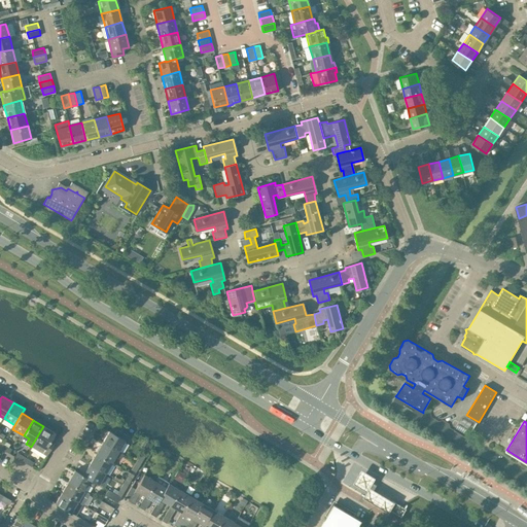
[(31,447),(46,456),(56,441),(51,438),(55,432),(43,426),(31,447)]
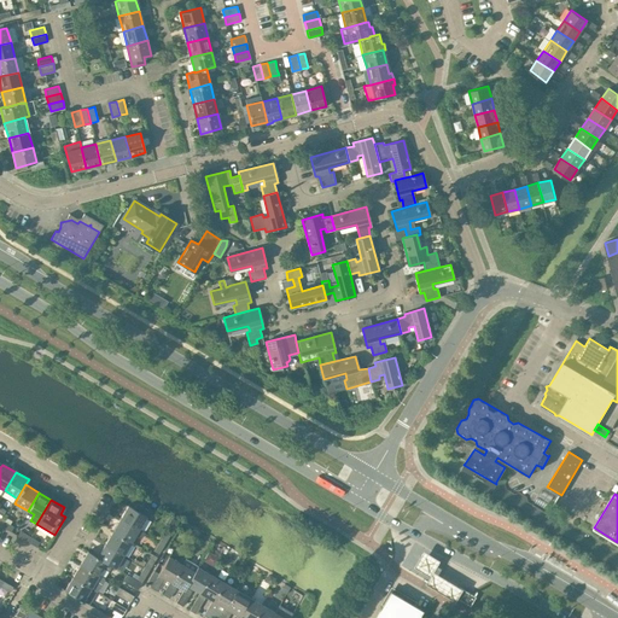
[(128,505),(120,518),(139,529),(146,516),(128,505)]
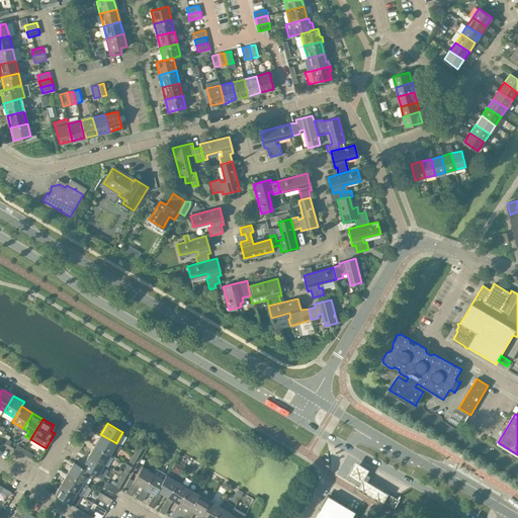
[(100,434),(94,445),(109,454),(113,448),(118,451),(120,446),(116,443),(100,434)]
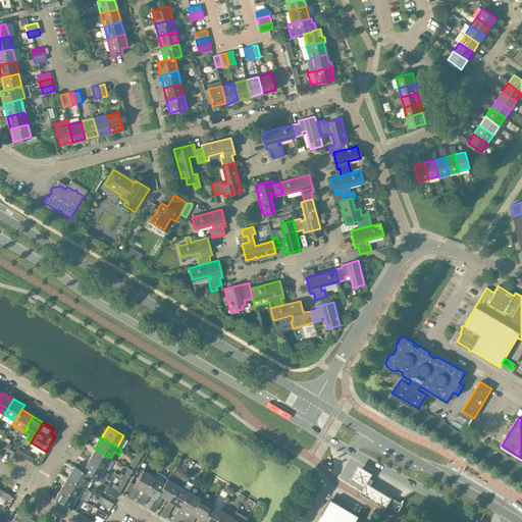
[(1,445),(9,449),(11,445),(3,440),(1,445)]
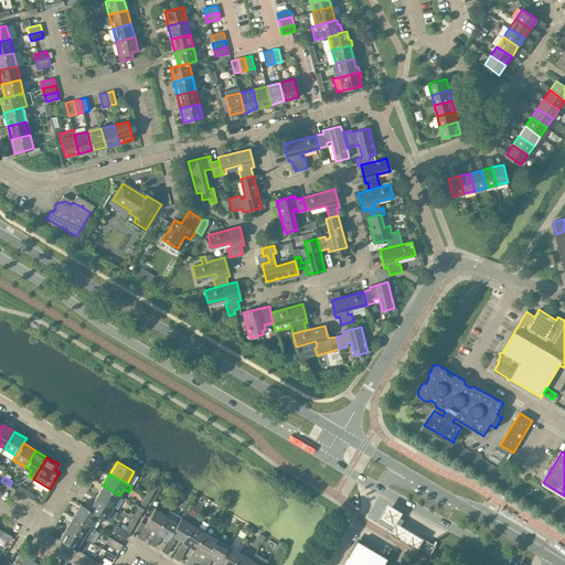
[(16,490),(24,494),(28,490),(19,486),(16,490)]
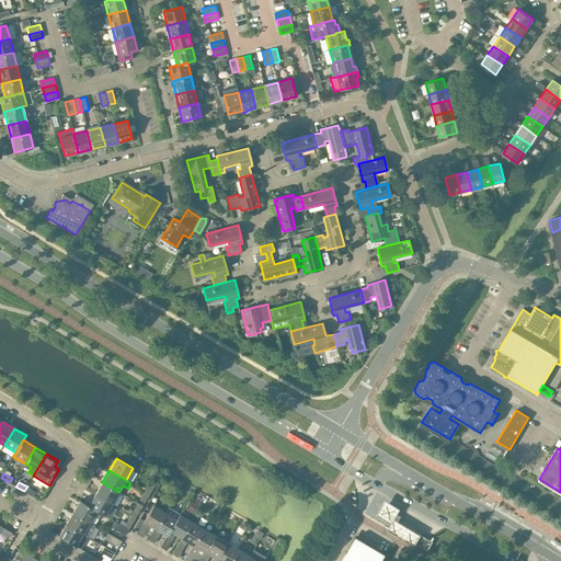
[(102,482),(95,493),(112,504),(118,492),(102,482)]
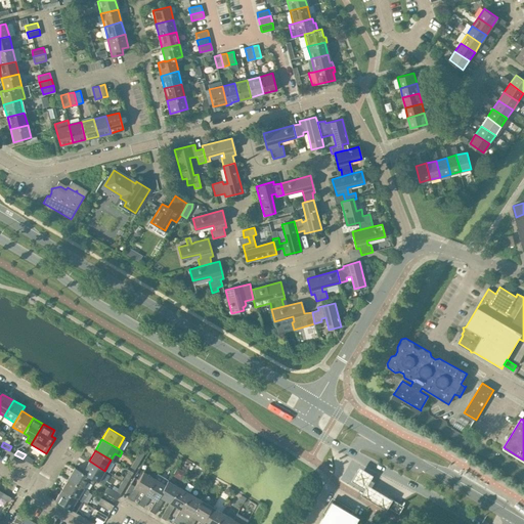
[(135,459),(139,462),(144,453),(140,451),(135,459)]
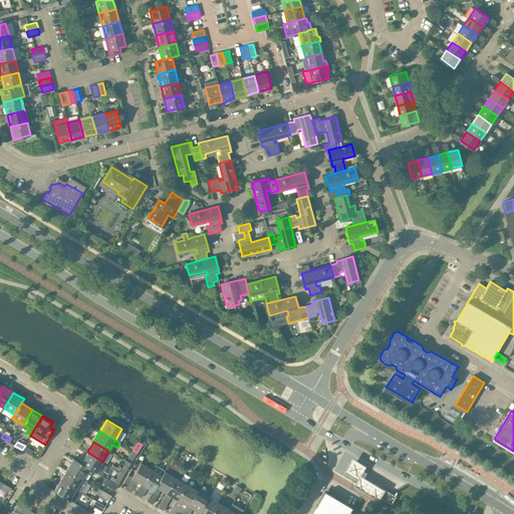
[(22,450),(30,455),(32,451),(25,446),(22,450)]
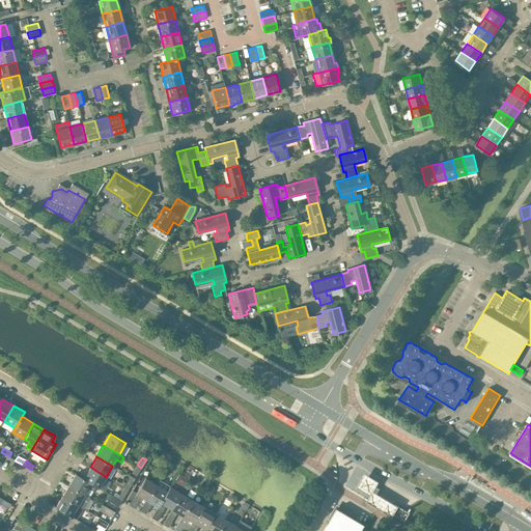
[(132,473),(136,476),(141,468),(137,465),(132,473)]
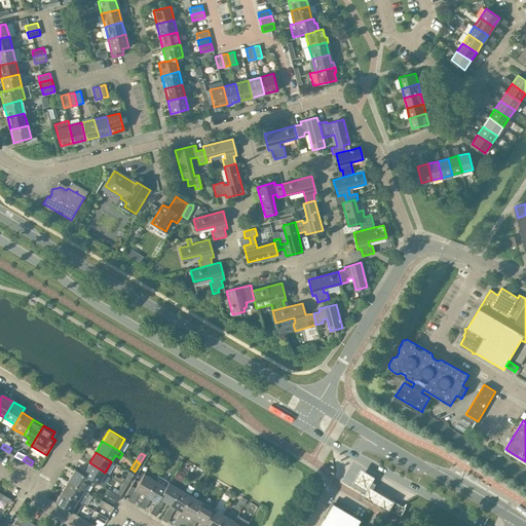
[(89,462),(82,474),(90,479),(96,482),(99,483),(105,473),(89,462)]
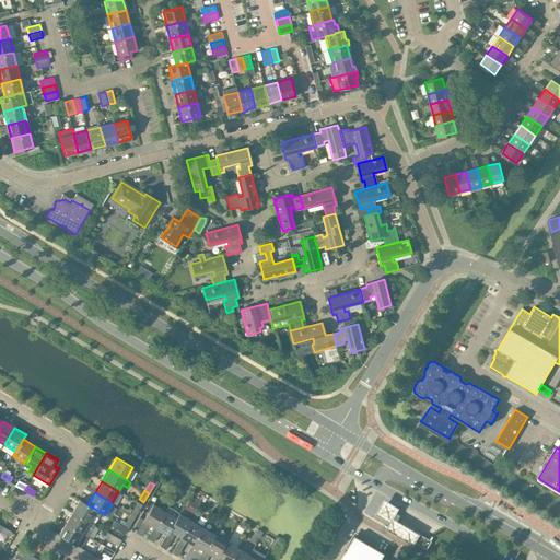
[(80,499),(72,511),(89,521),(93,515),(98,518),(102,513),(96,510),(88,504),(80,499)]
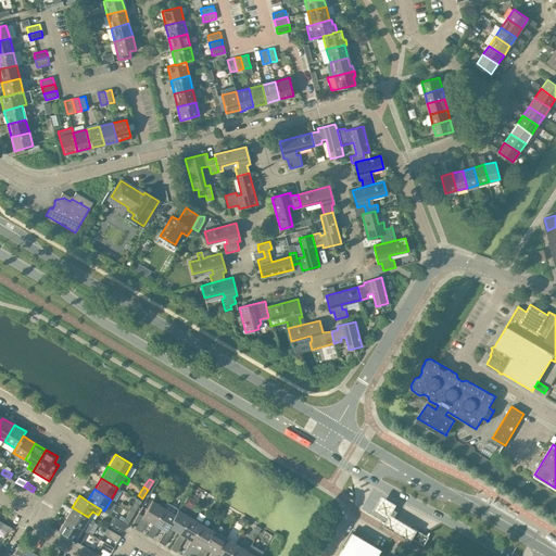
[(417,530),(391,514),(394,508),(396,504),(382,495),(374,509),(388,518),(383,525),(411,541),(417,530)]
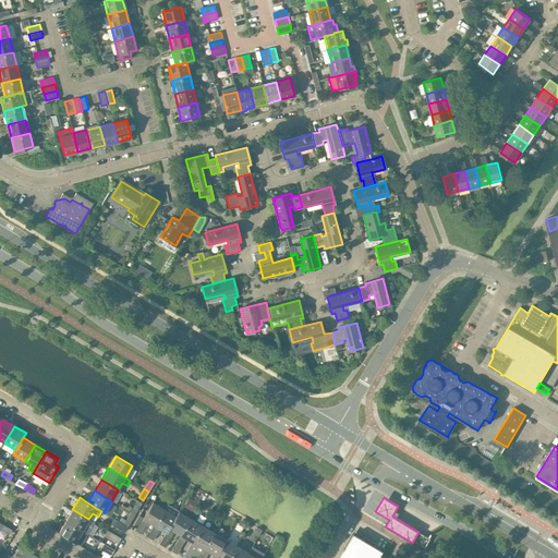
[(154,525),(165,509),(153,501),(143,518),(138,516),(134,524),(137,526),(135,530),(142,533),(143,530),(149,533),(154,525)]
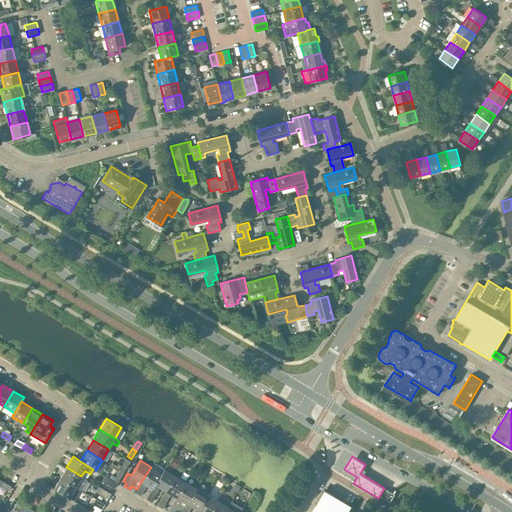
[(119,470),(123,472),(128,464),(124,462),(119,470)]
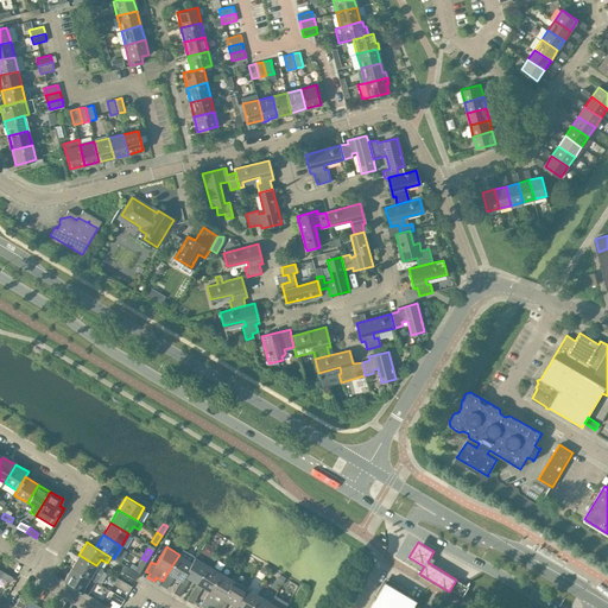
[(71,568),(89,578),(95,582),(103,569),(96,565),(78,555),(71,568)]
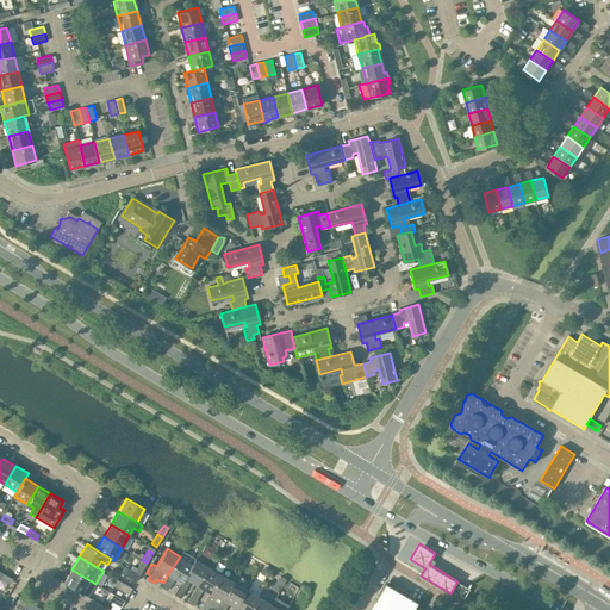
[(192,564),(180,556),(168,574),(163,583),(161,586),(167,590),(174,578),(181,582),(181,583),(192,564)]
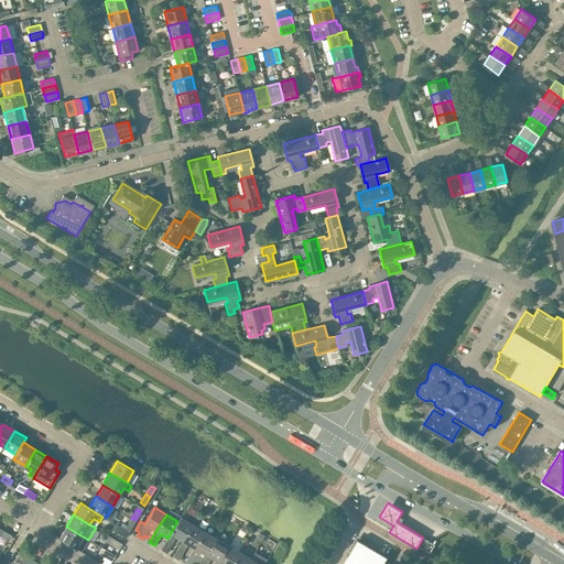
[(182,541),(192,524),(180,517),(177,521),(167,539),(167,538),(161,550),(166,553),(176,538),(182,541)]
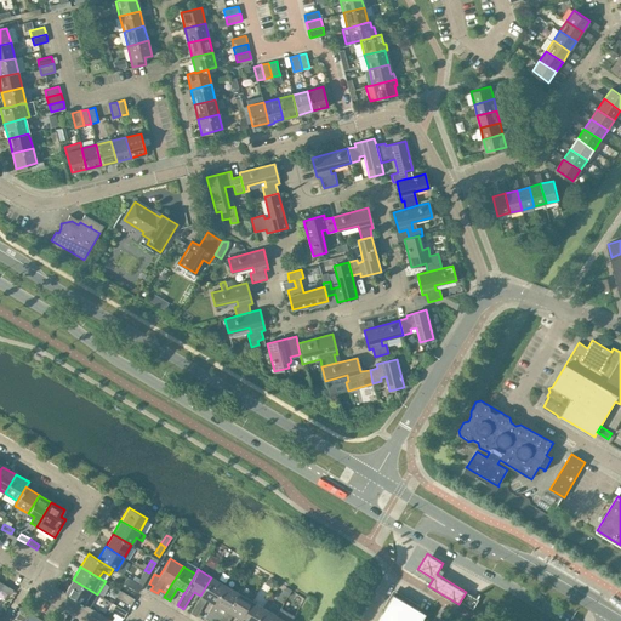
[(140,579),(144,582),(149,573),(144,570),(140,579)]
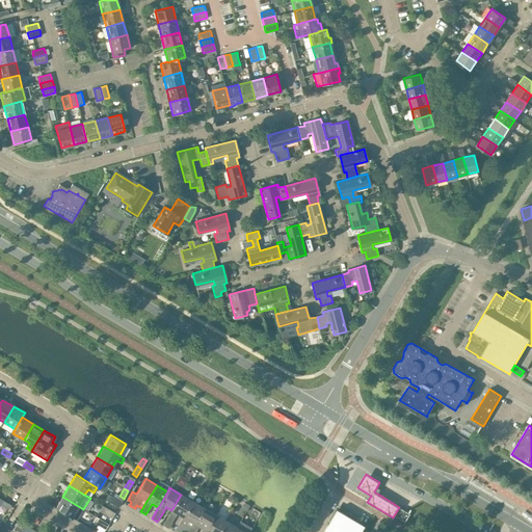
[(106,500),(118,507),(122,502),(109,495),(106,500)]
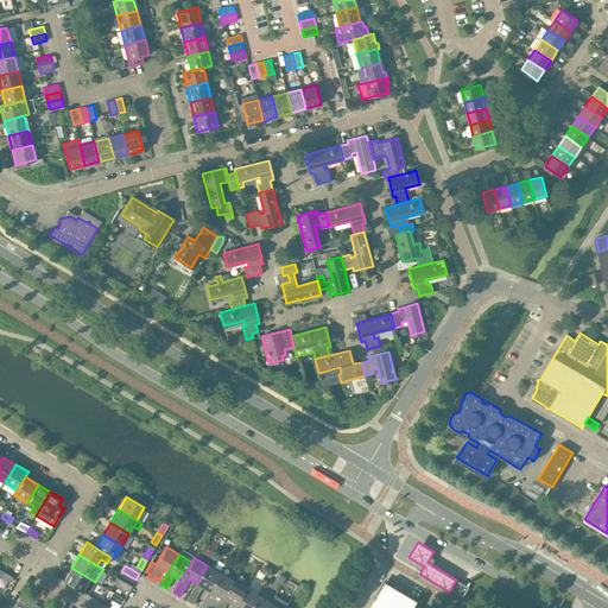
[(209,590),(220,572),(207,565),(196,583),(187,600),(192,603),(202,587),(209,590)]
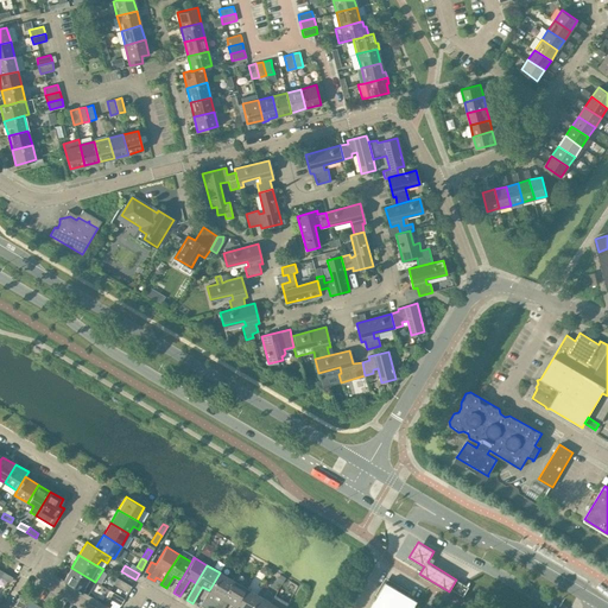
[(63,581),(82,591),(89,578),(71,568),(63,581)]
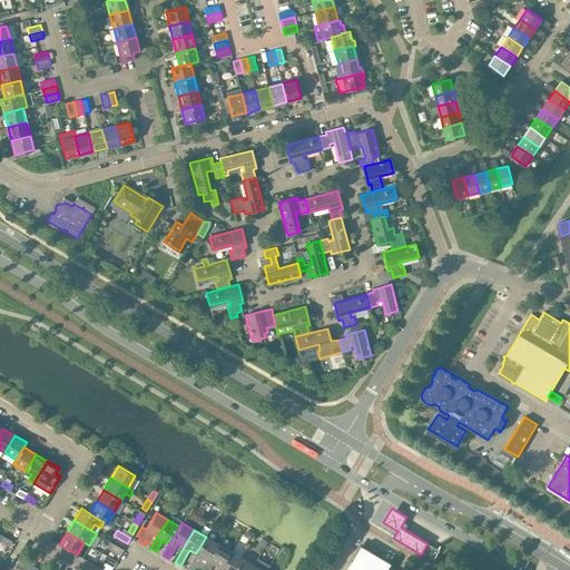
[(0,540),(9,546),(11,541),(3,536),(0,540)]
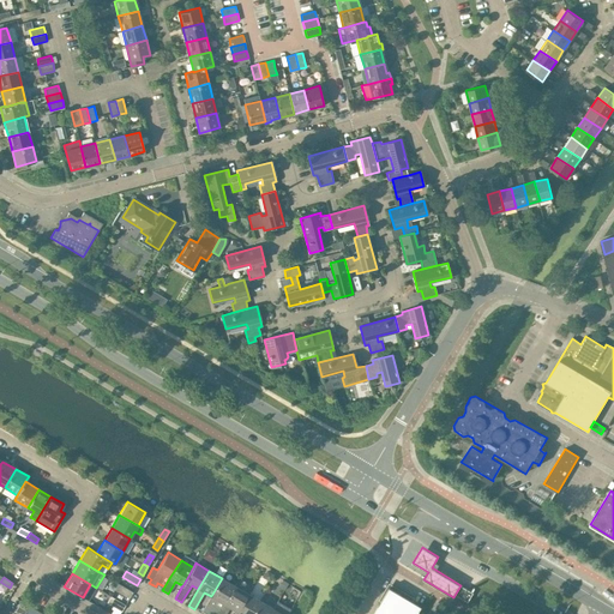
[(224,605),(235,585),(222,578),(211,596),(200,613),(202,613),(208,613),(211,611),(216,613),(217,613),(223,605),(224,605)]
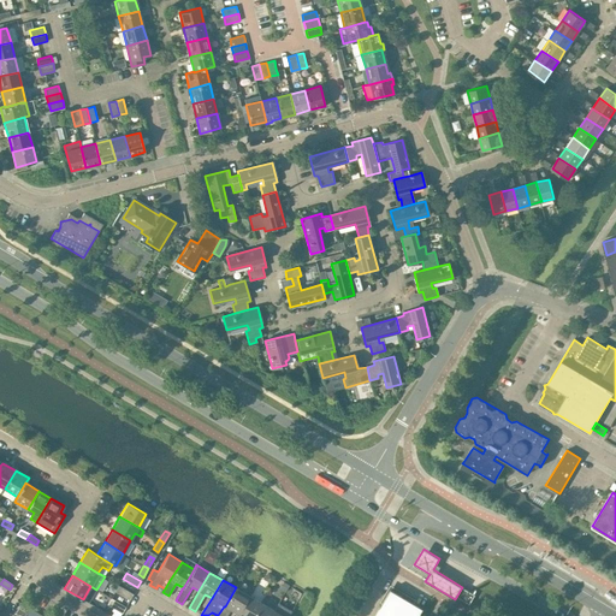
[(114,592),(130,600),(134,594),(118,585),(114,592)]
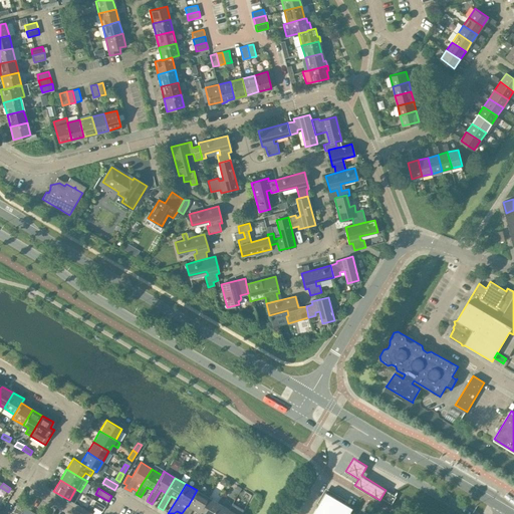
[(378,496),(392,504),(396,496),(382,488),(378,496)]
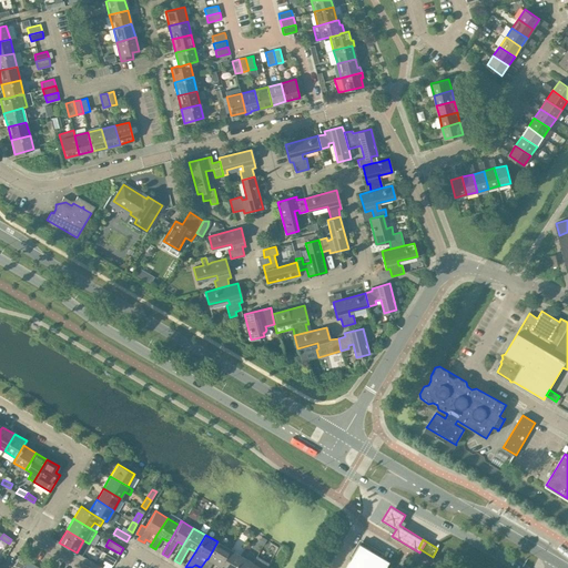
[(219,566),(229,549),(217,541),(208,559),(206,559),(201,567),(209,567),(213,563),(219,566)]
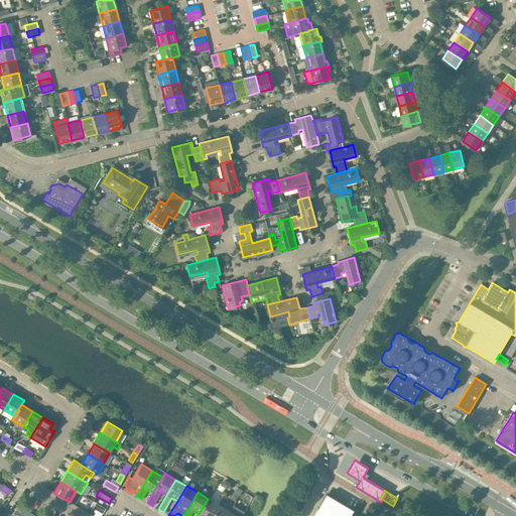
[(313,515),(351,515),(355,510),(328,493),(313,515)]
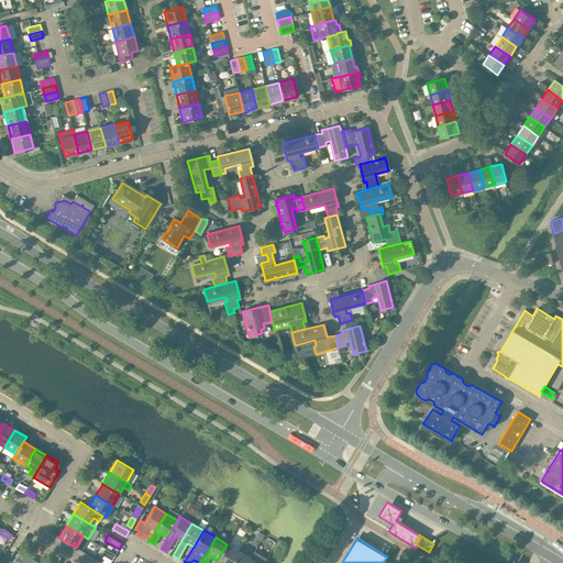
[(231,562),(239,551),(227,544),(217,561),(214,562),(231,562)]
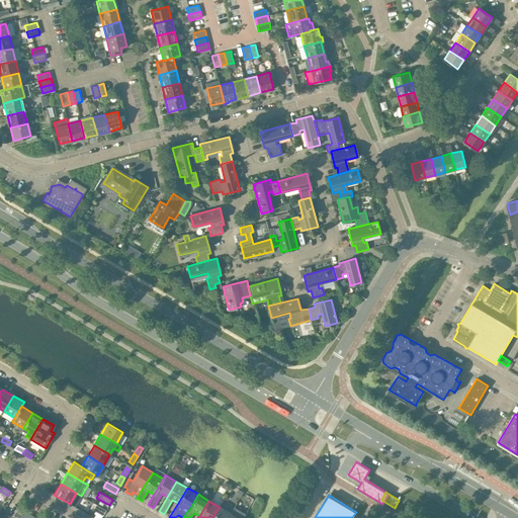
[(90,508),(102,516),(105,510),(93,503),(90,508)]
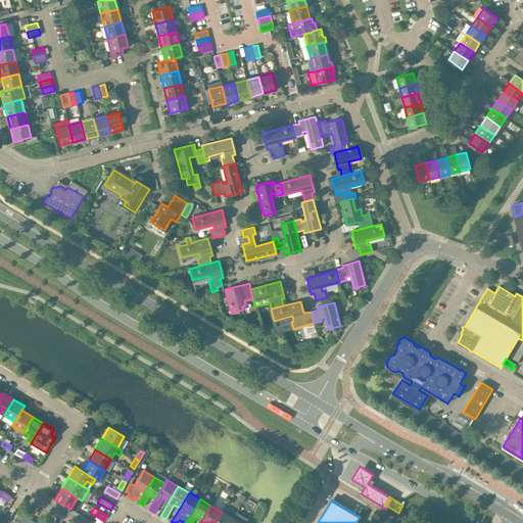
[(15,516),(24,520),(26,517),(17,512),(15,516)]
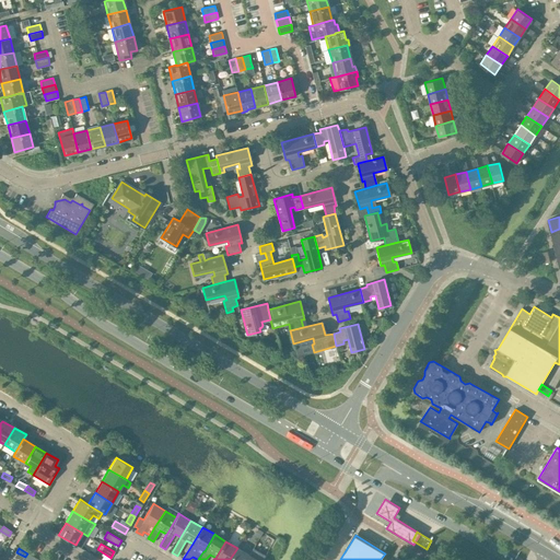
[(245,559),(249,555),(237,548),(230,559),(245,559)]
